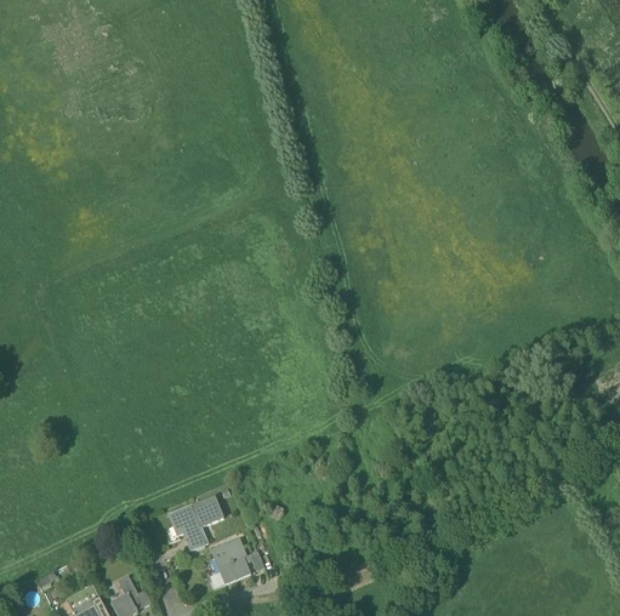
[(186,539),(186,540),(203,532),(200,526),(222,517),(214,496),(192,506),(191,505),(168,513),(176,535),(186,530),(189,537),(186,539)]
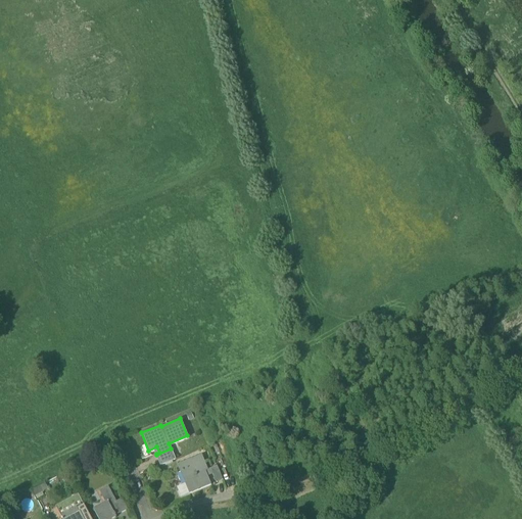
[(156,455),(159,463),(174,457),(171,449),(156,455)]
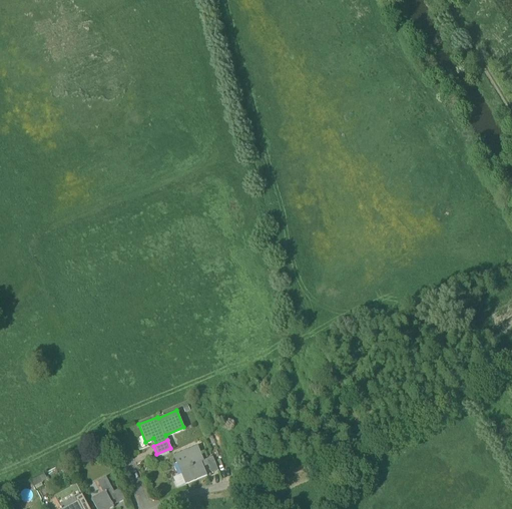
[(180,472),(184,482),(206,473),(203,465),(200,460),(203,459),(203,458),(197,444),(173,454),(180,472)]
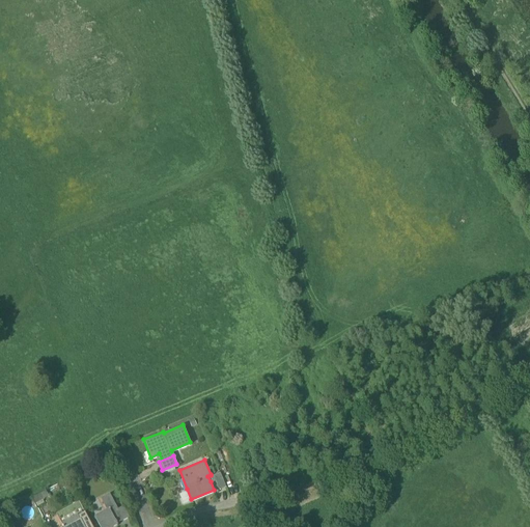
[(220,470),(211,474),(211,475),(207,476),(211,481),(216,479),(214,475),(221,473),(220,470)]
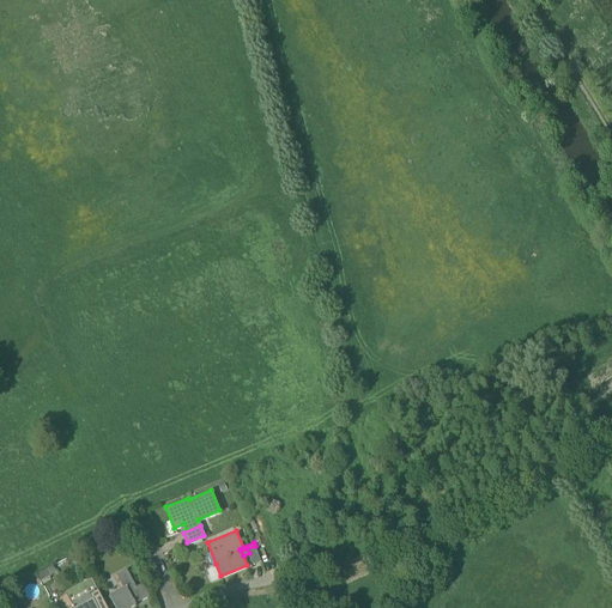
[(249,553),(253,563),(260,559),(255,546),(247,548),(249,553)]
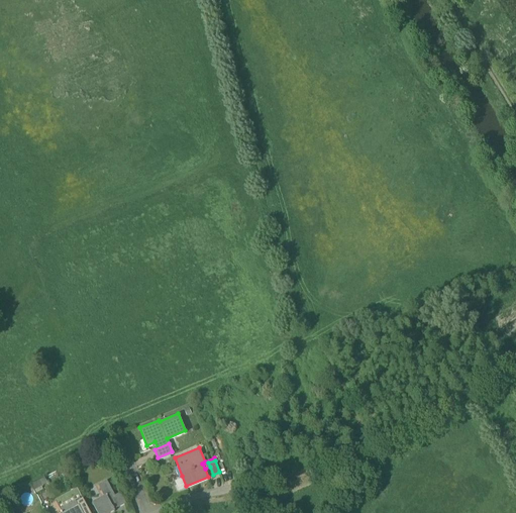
[(186,486),(182,476),(174,480),(178,489),(186,486)]
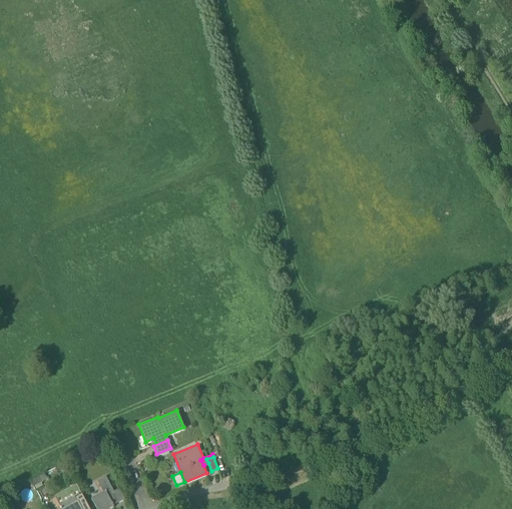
[(29,478),(32,484),(41,479),(38,473),(29,478)]
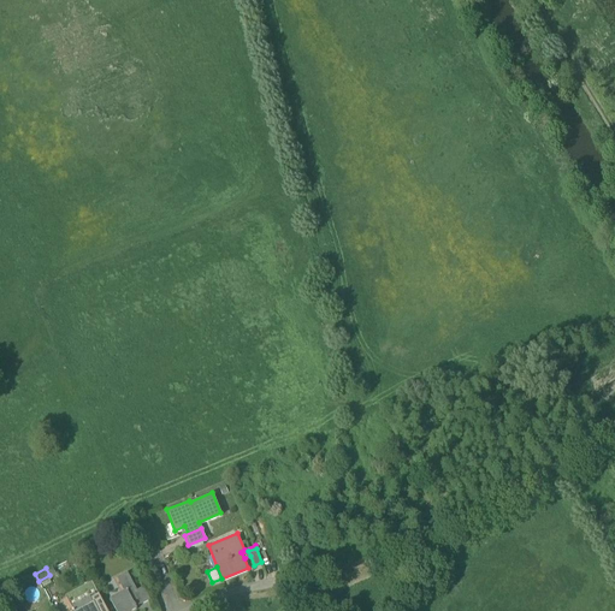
[(110,597),(116,610),(126,610),(136,606),(135,605),(140,601),(134,589),(136,588),(126,570),(116,576),(123,589),(110,597)]
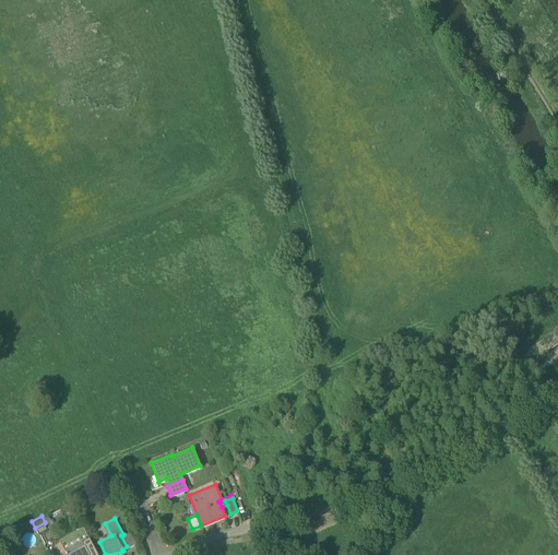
[(90,554),(84,544),(84,545),(82,541),(88,538),(83,526),(59,539),(67,554),(66,553),(64,554),(66,554),(64,554),(90,554)]
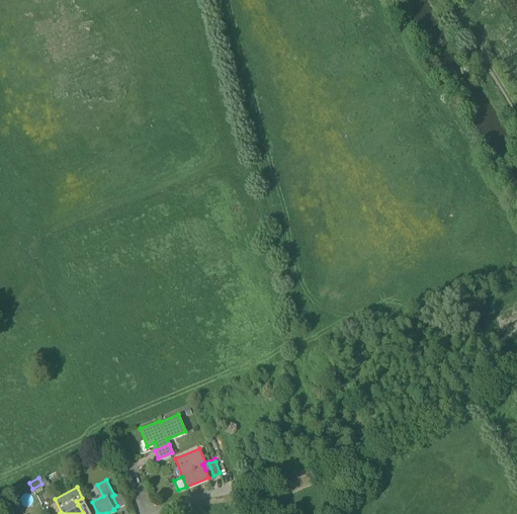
[(112,496),(117,506),(125,502),(119,492),(114,495),(112,496)]
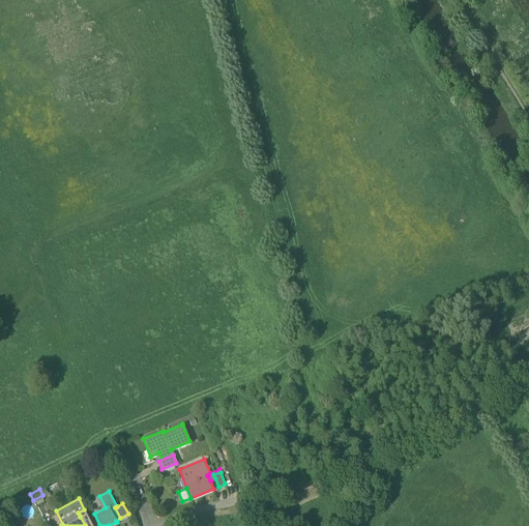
[(80,516),(85,525),(92,525),(84,509),(78,513),(80,517),(80,516)]
